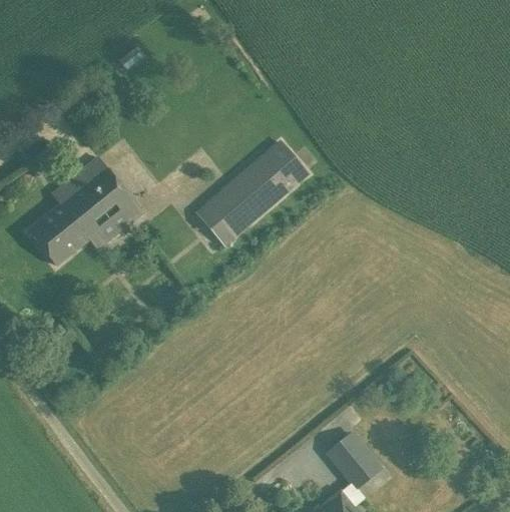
[(309,173),(283,142),(209,204),(235,236),(309,173)]
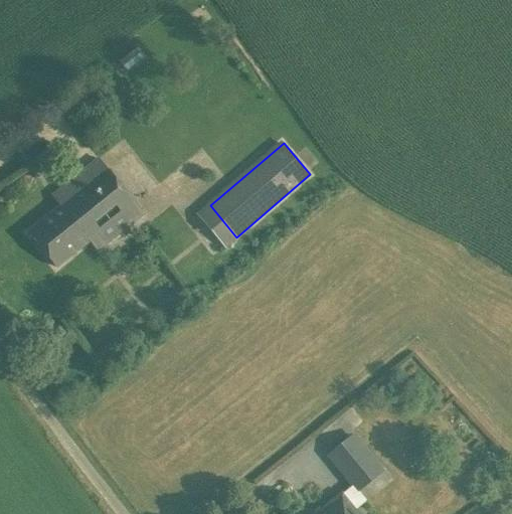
[(145,213),(102,159),(62,190),(70,200),(30,232),(58,267),(125,213),(133,223),(145,213)]
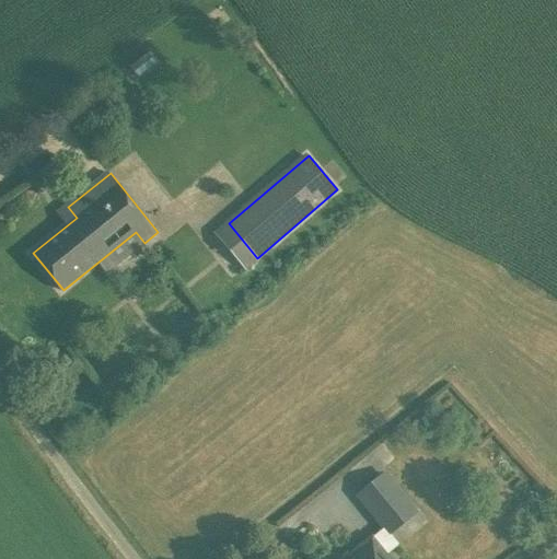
[(386,474),(360,495),(391,533),(417,512),(386,474)]
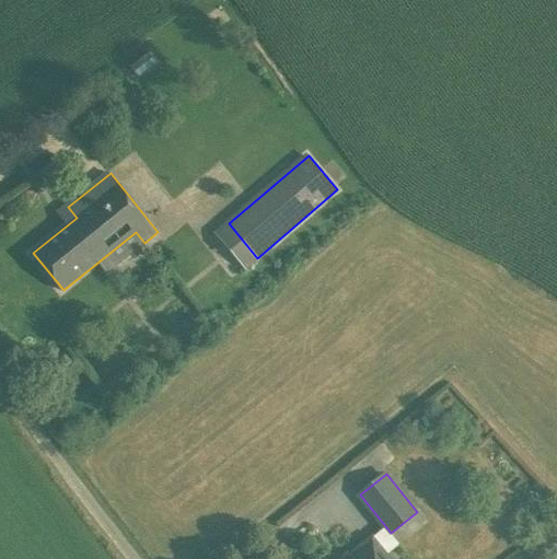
[(392,558),(374,537),(346,558),(392,558)]
